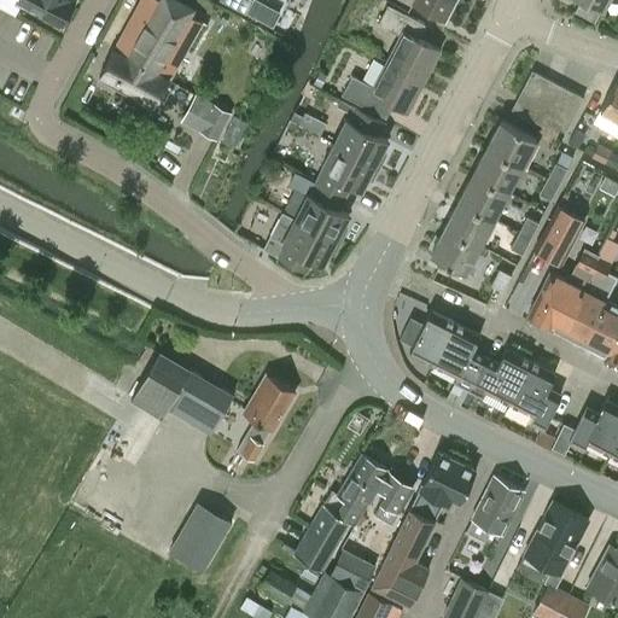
[(0,0),(0,5),(16,13),(22,0),(24,0),(60,19),(70,0),(0,0)]
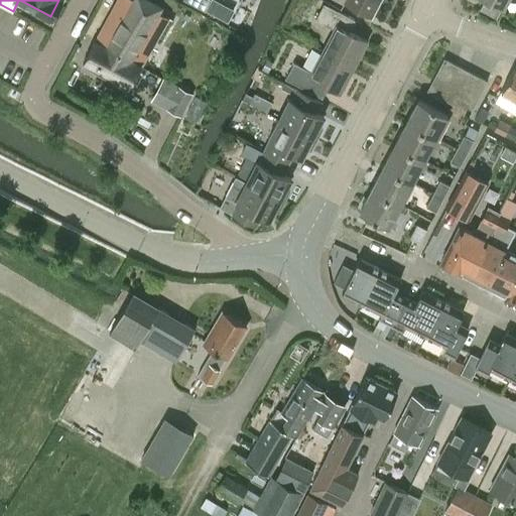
[(136,0),(116,0),(95,39),(83,62),(129,88),(167,17),(136,0)]
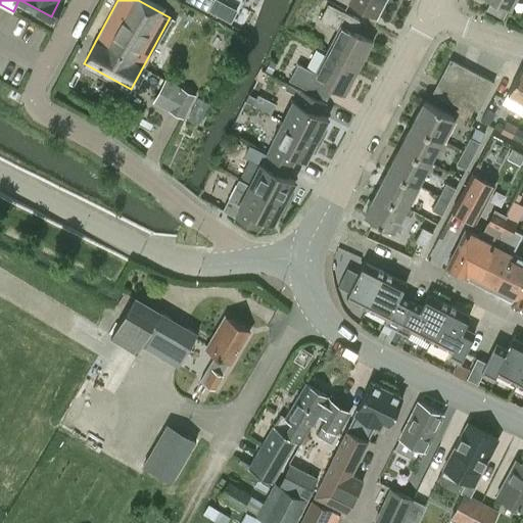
[(189,0),(208,10),(212,0),(189,0)]
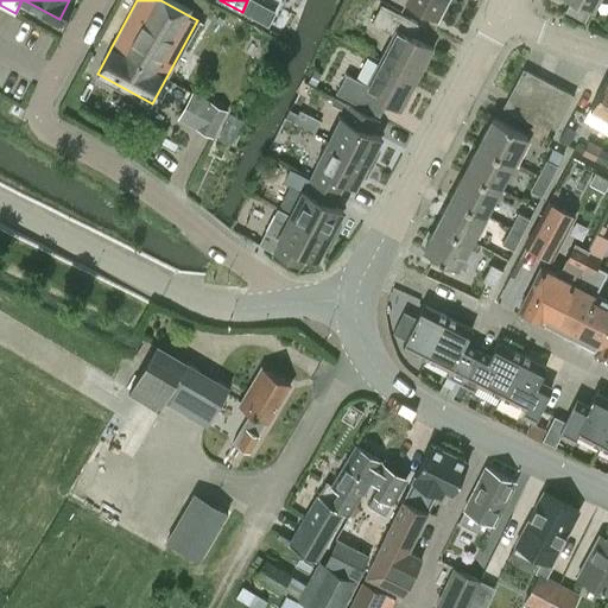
[(247,0),(242,12),(253,17),(260,2),(254,0),(247,0)]
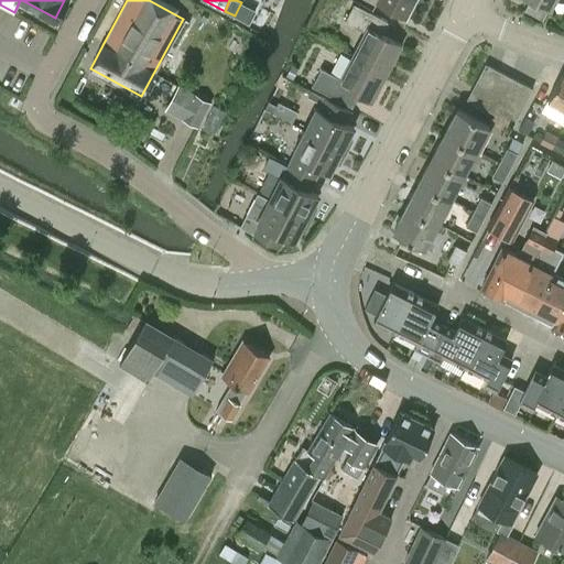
[(372,0),(376,1),(407,18),(414,0),(372,0)]
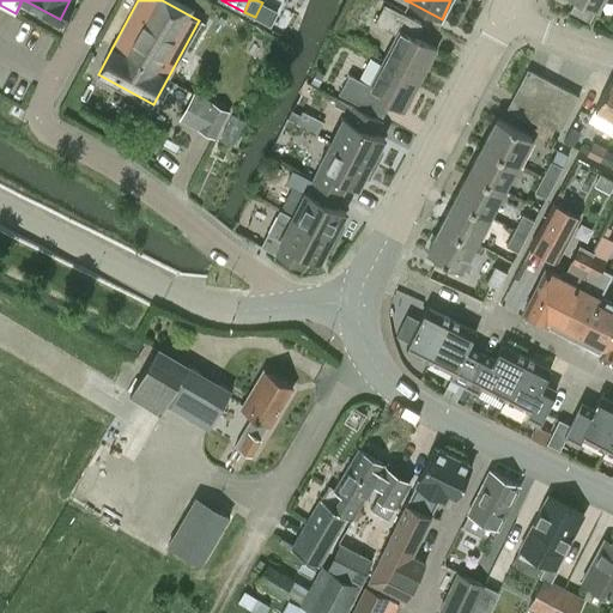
[(383,59),(420,79),(437,48),(414,36),(420,22),(386,4),(375,22),(396,34),(383,59)]
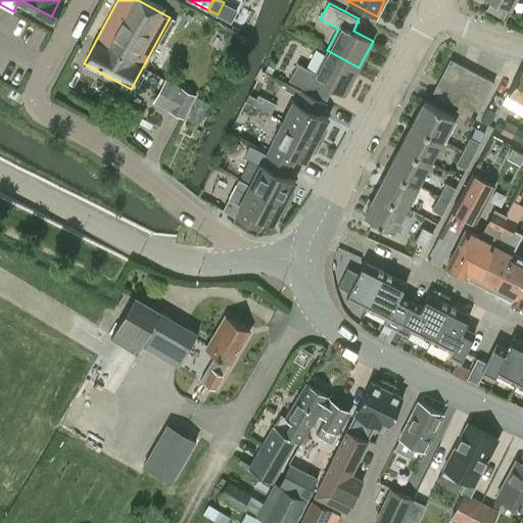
[(344,94),(359,67),(327,50),(316,72),(298,62),(289,79),(327,98),(333,87),(344,94)]
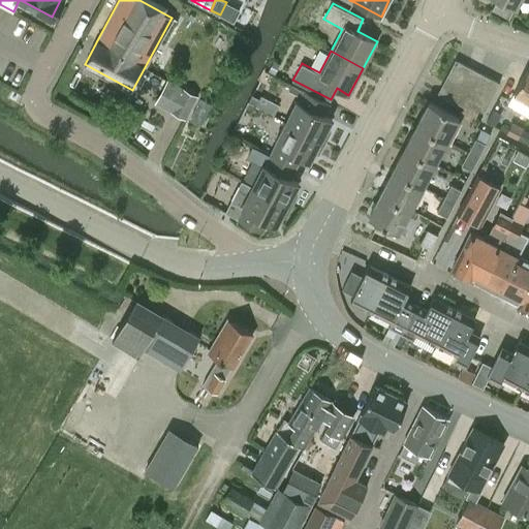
[(456,60),(444,83),(455,88),(466,66),(456,60)]
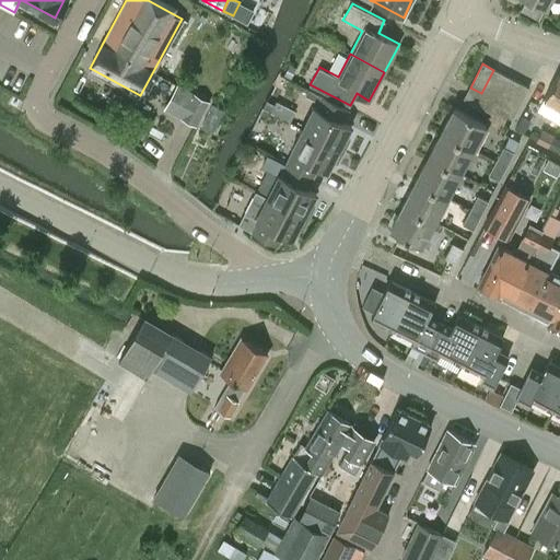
[(296,69),(290,66),(284,76),(290,80),(296,69)]
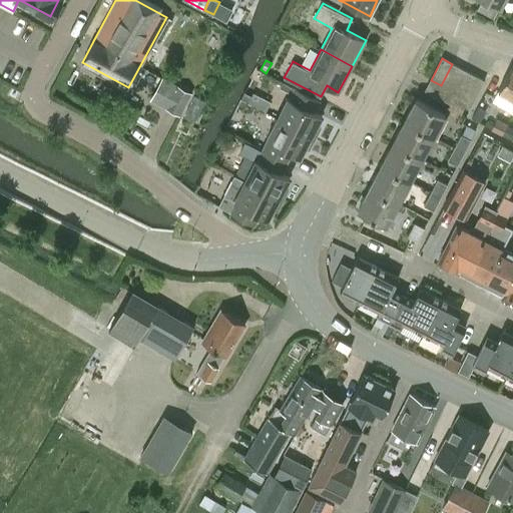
[(452,91),(463,69),(452,64),(441,85),(452,91)]
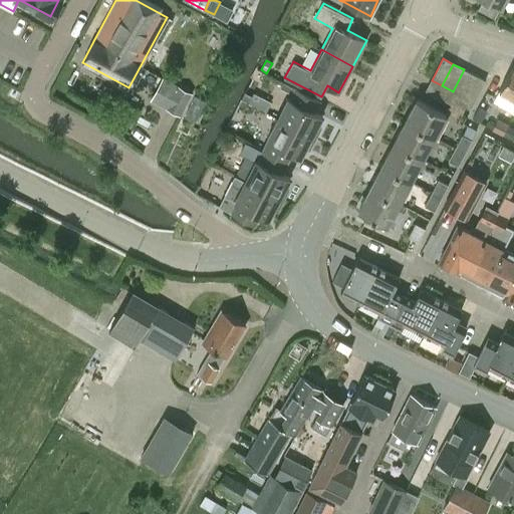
[(499,90),(513,98),(513,66),(499,90)]
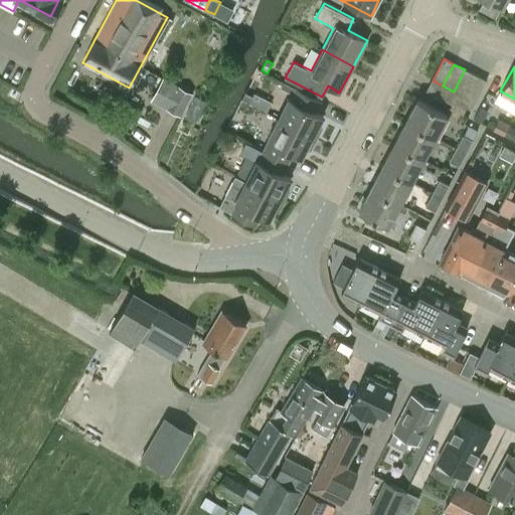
[(465,97),(476,75),(465,69),(454,92),(465,97)]
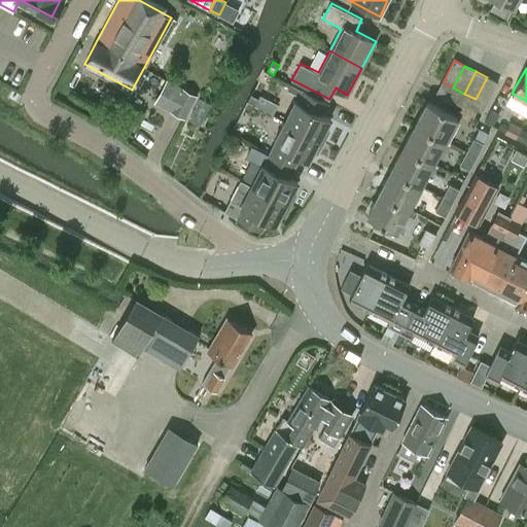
[(476,99),(486,105),(498,83),(487,77),(476,99)]
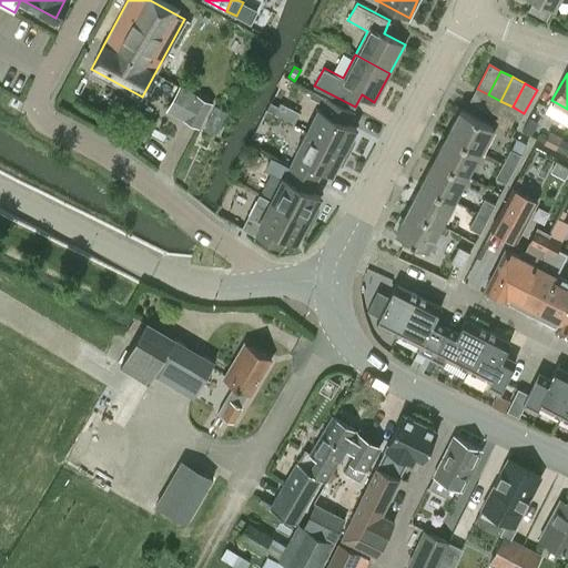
[(183,85),(169,111),(195,127),(210,101),(183,85)]
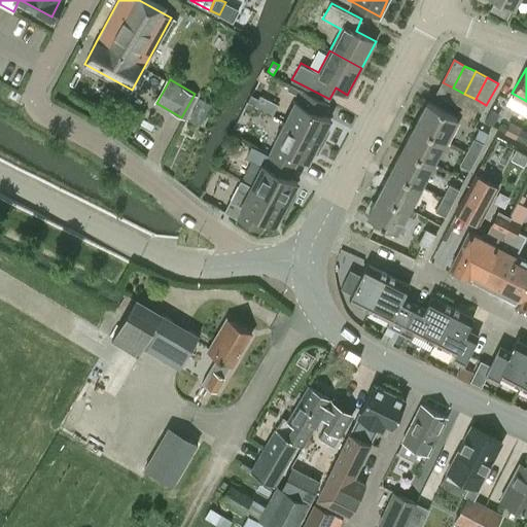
[(443,82),(436,94),(481,116),(486,105),(476,99),(464,94),(453,88),(443,82)]
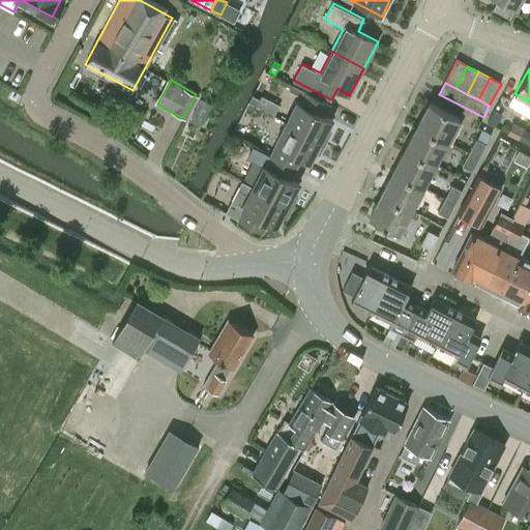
[(291,87),(289,93),(299,98),(302,93),(291,87)]
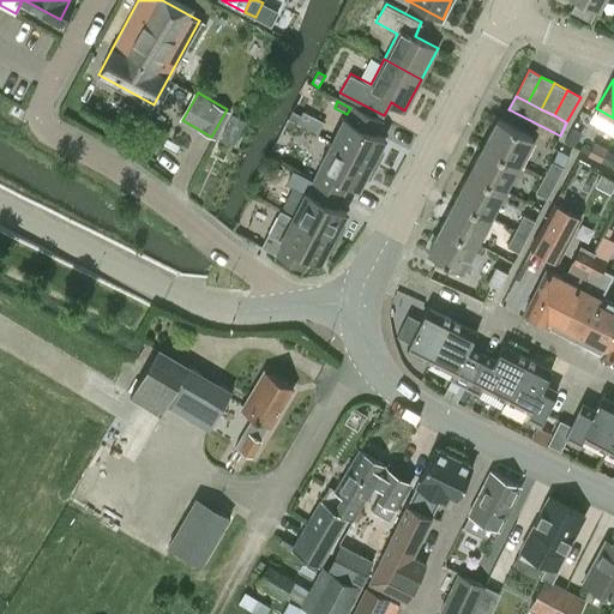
[(344,116),(332,140),(377,164),(384,151),(380,149),(385,138),(375,133),(381,120),(353,104),(350,108),(347,114),(345,118),(344,116)]
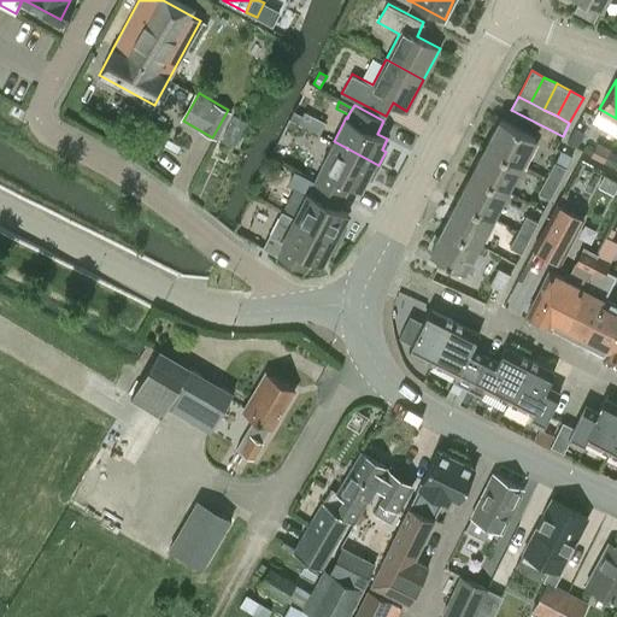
[(293,112),(289,119),(298,124),(301,116),(293,112)]
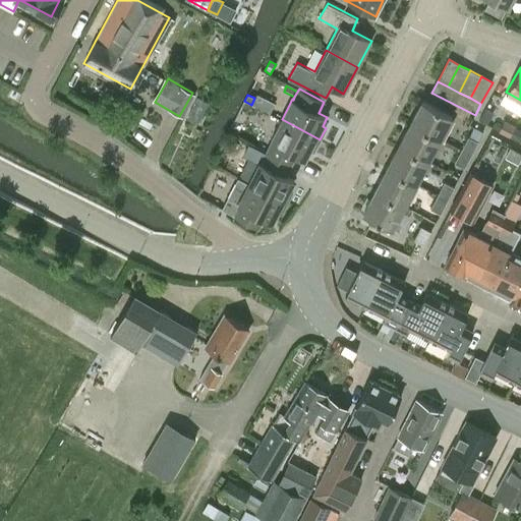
[(422,101),(410,124),(440,139),(452,117),(422,101)]
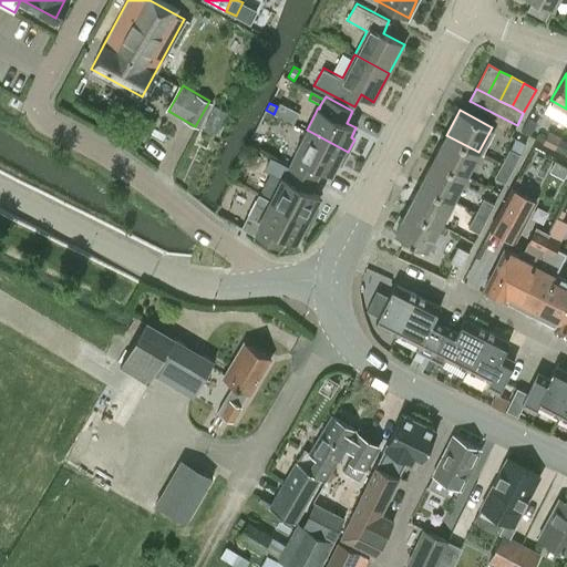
[(527,119),(521,131),(528,134),(535,123),(527,119)]
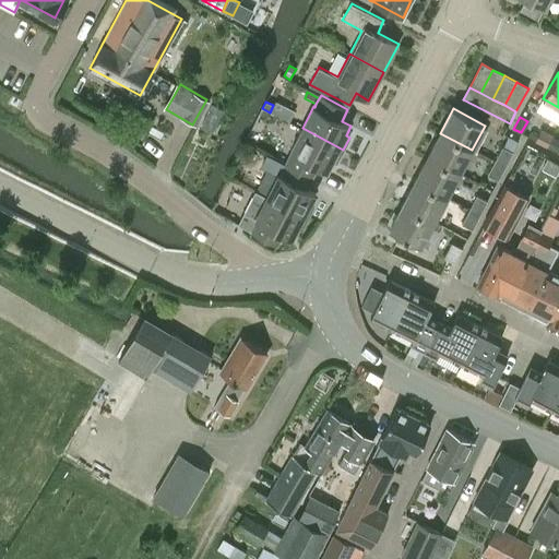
[(286,163),(313,177),(319,165),(328,170),(333,161),(337,162),(343,150),(302,128),(290,150),(293,151),(286,163)]
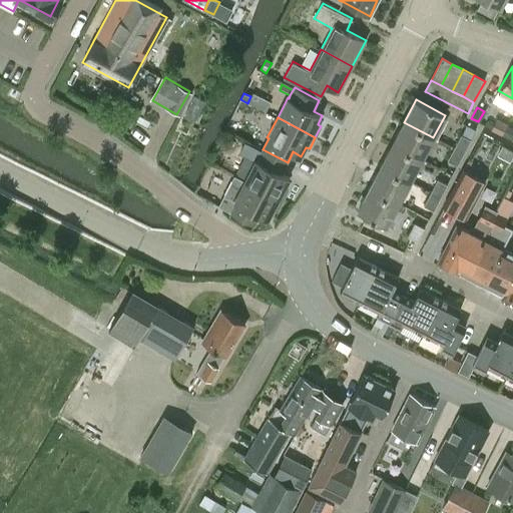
[(507,123),(497,118),(491,129),(501,135),(507,123)]
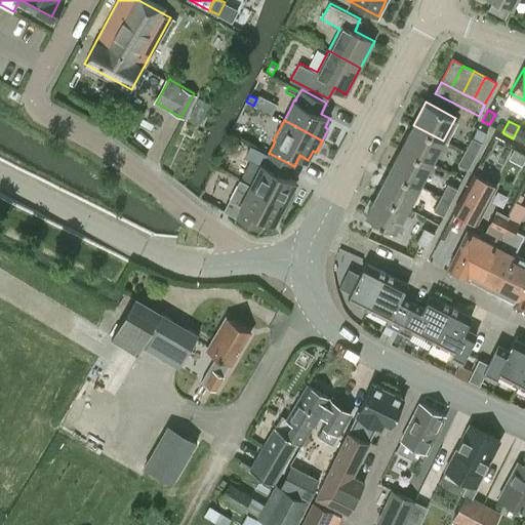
[(413,125),(401,148),(432,164),(443,140),(413,125)]
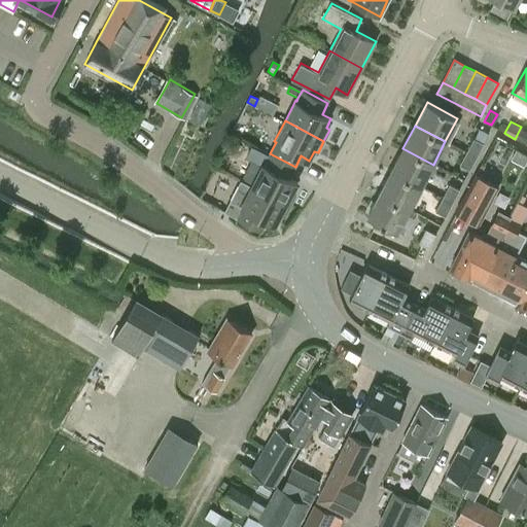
[(466,153),(477,159),(484,144),(473,139),(466,153)]
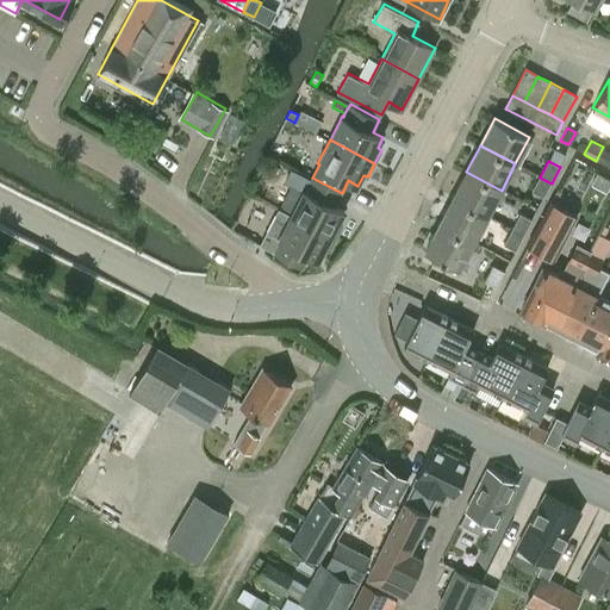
[(466,172),(453,198),(487,217),(502,191),(466,172)]
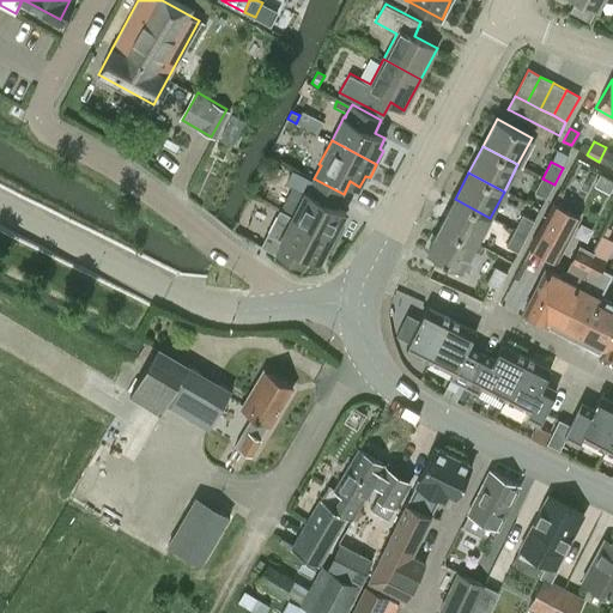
[(337,206),(344,194),(314,178),(308,190),(305,190),(293,214),(338,238),(345,224),(341,223),(346,212),(337,206)]
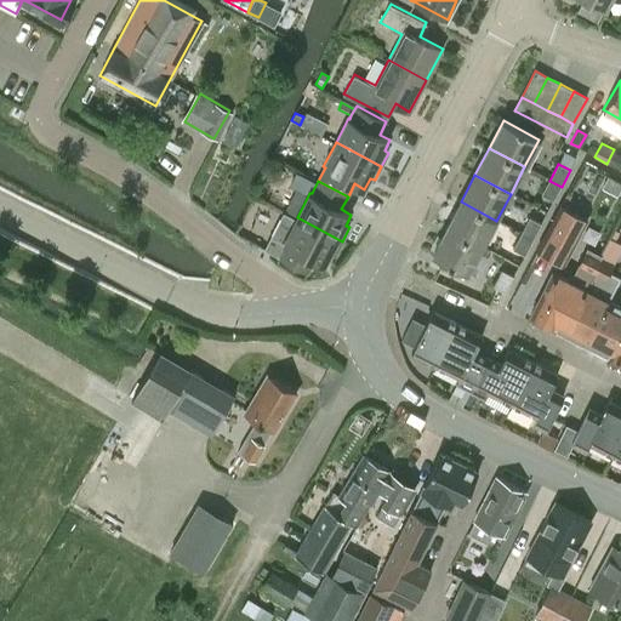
[(553,201),(562,187),(550,181),(542,195),(553,201)]
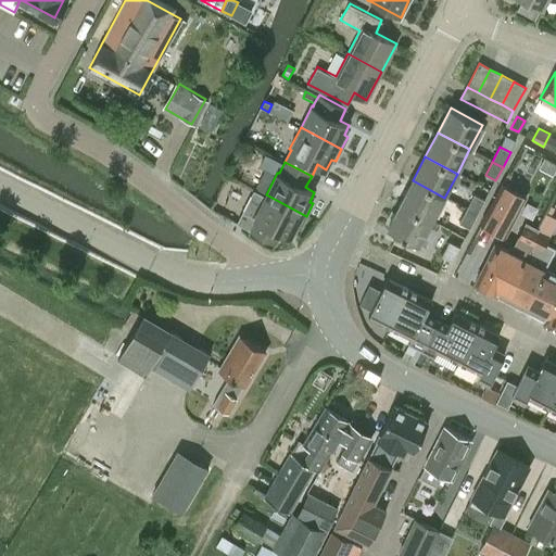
[(413,180),(400,204),(431,222),(444,198),(413,180)]
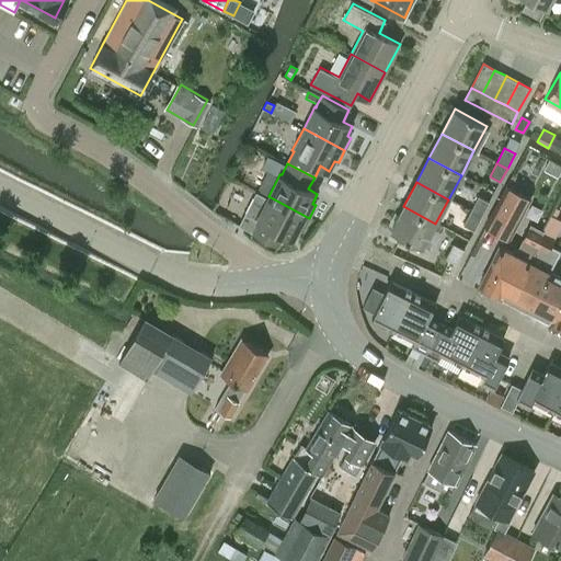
[(485,226),(510,238),(529,198),(505,186),(485,226)]
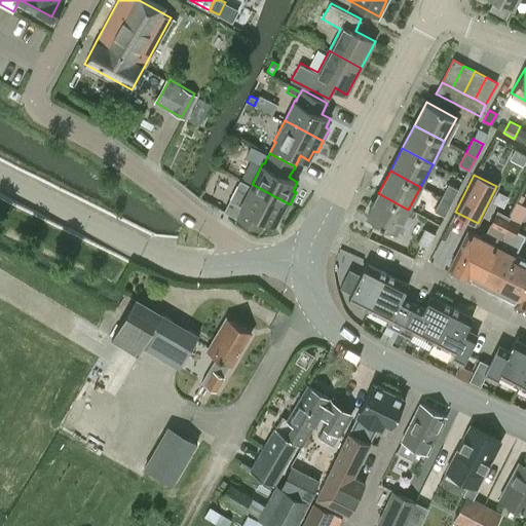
[(290,204),(252,184),(240,178),(224,210),(261,229),(267,218),(275,223),(280,214),(285,216),(290,204)]
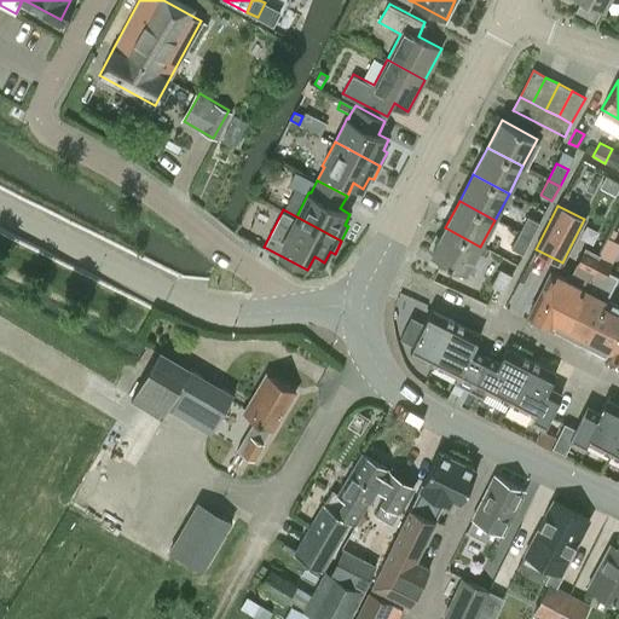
[(520,233),(532,239),(539,224),(528,218),(520,233)]
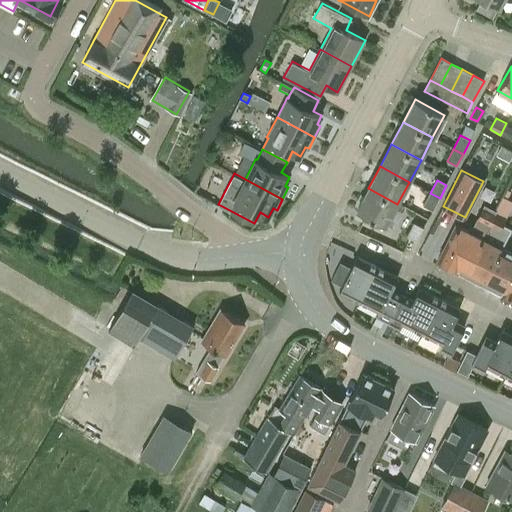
[(397,204),(368,188),(356,211),(386,226),(397,204)]
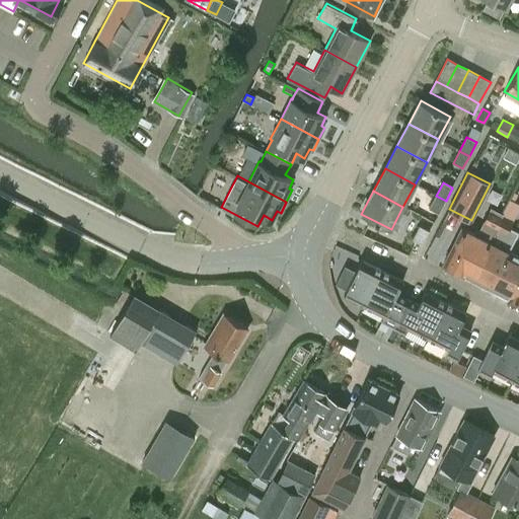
[(439,214),(446,201),(436,196),(429,209),(439,214)]
